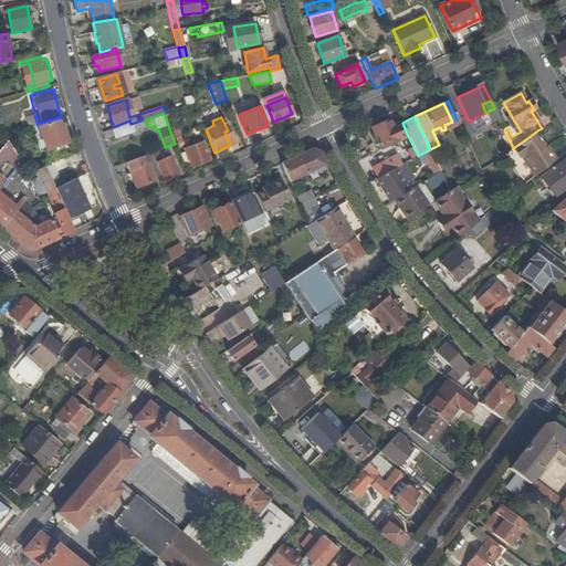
[(130,124),(114,129),(116,138),(135,132),(135,130),(145,126),(143,119),(130,124)]
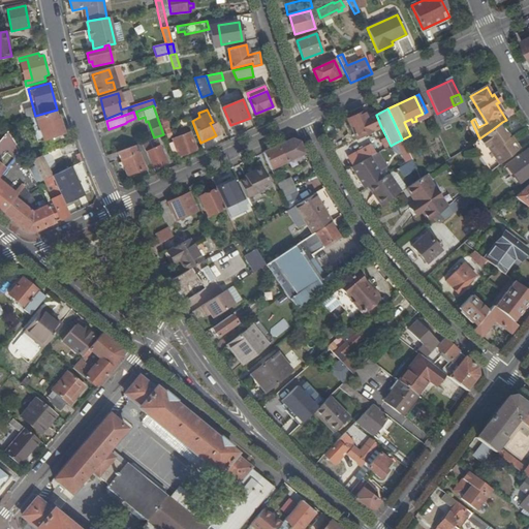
[(381,127),(376,115),(366,119),(363,112),(347,119),(355,136),(371,129),(372,131),(381,127)]
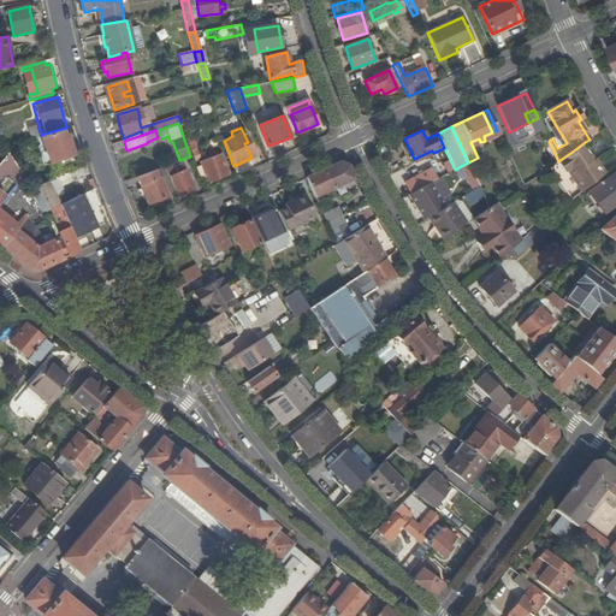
[(75,157),(69,136),(54,141),(58,152),(61,150),(64,160),(75,157)]
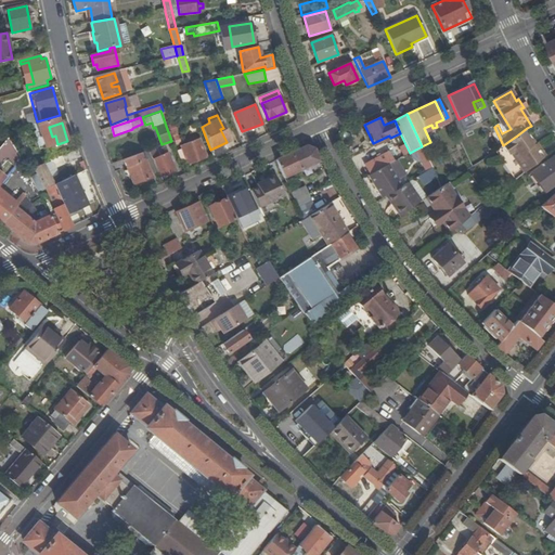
[(230,141),(223,128),(220,129),(227,142),(230,141)]
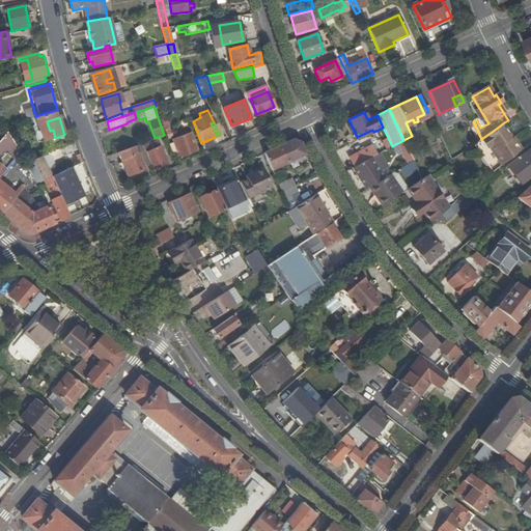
[(0,176),(14,161),(21,151),(8,132),(0,141),(0,176)]
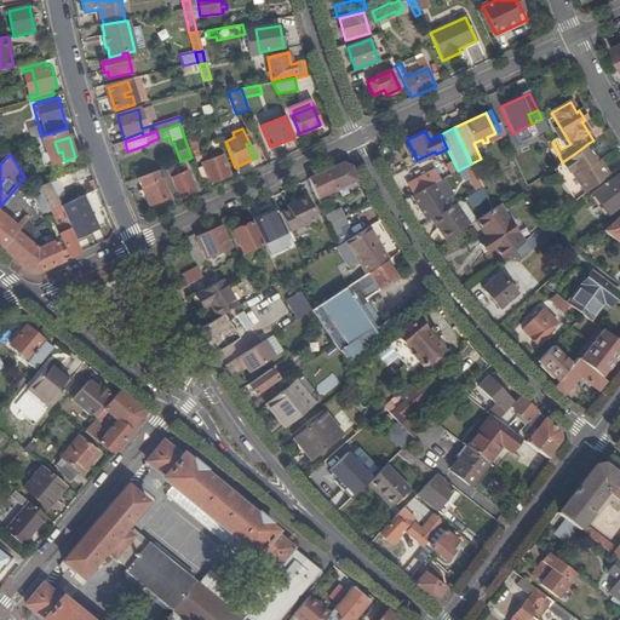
[(231,176),(223,155),(202,162),(211,183),(231,176)]
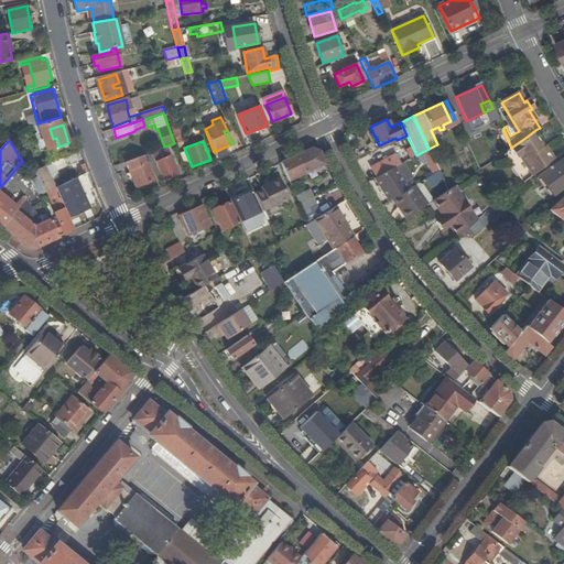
[(311,149),(281,163),(289,182),(325,164),(318,151),(311,149)]
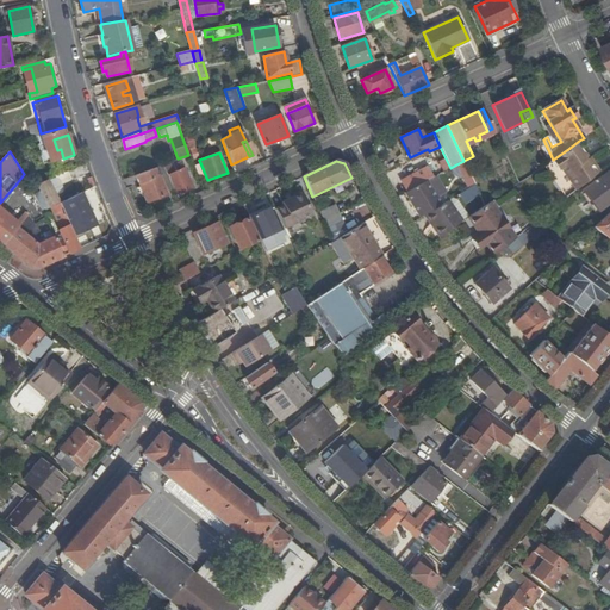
[(456,165),(468,188),(474,185),(464,161),(456,165)]
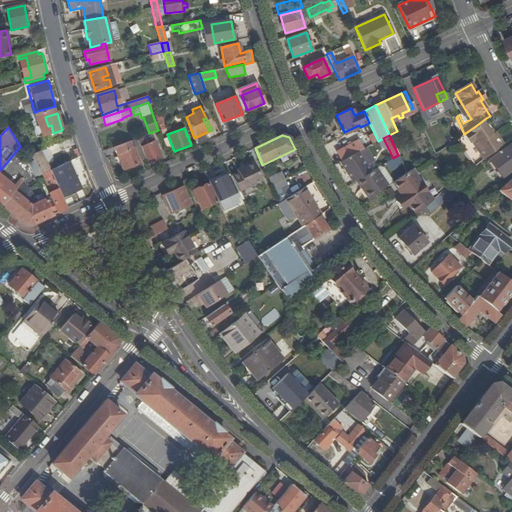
[(163,158),(153,137),(147,139),(149,144),(143,147),(151,164),(163,158)]
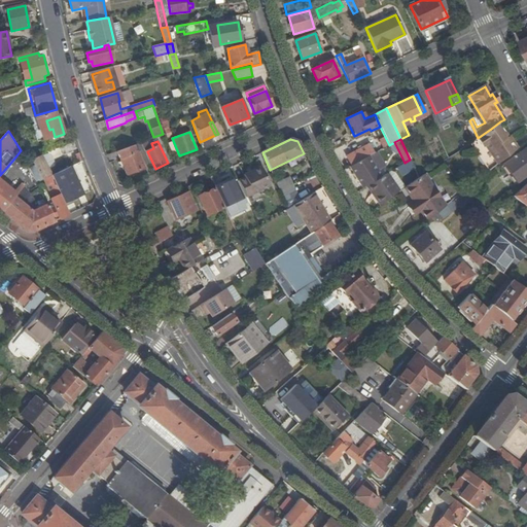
[(151,164),(142,142),(118,151),(127,174),(144,168),(144,167),(151,164)]
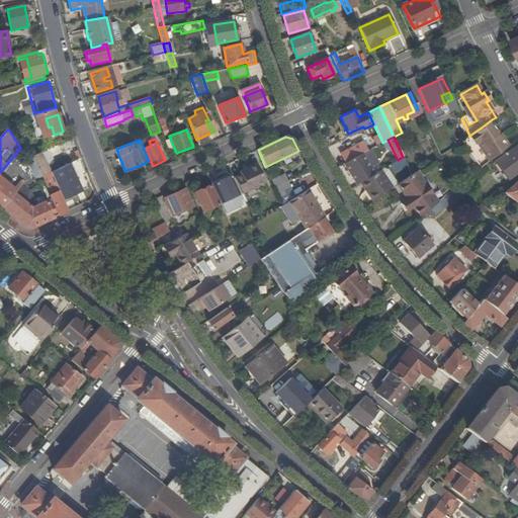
[(346,163),(362,154),(357,145),(341,154),(346,163)]
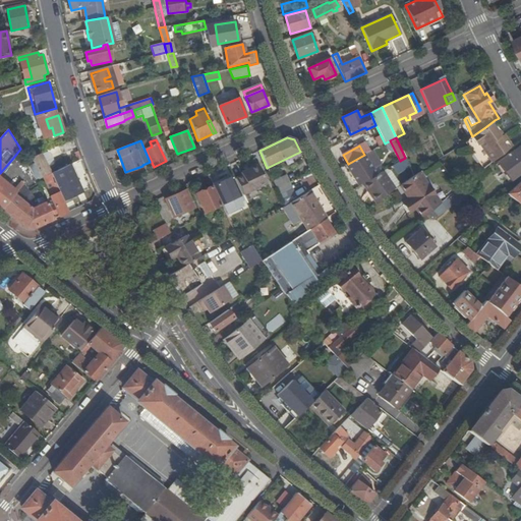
[(520,173),(520,148),(520,147),(498,163),(511,180),(520,173)]
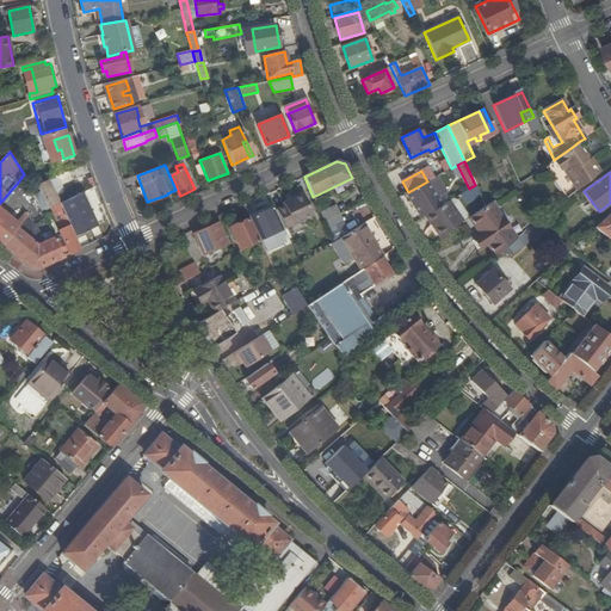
[(24,174),(16,185),(19,191),(30,186),(24,174)]
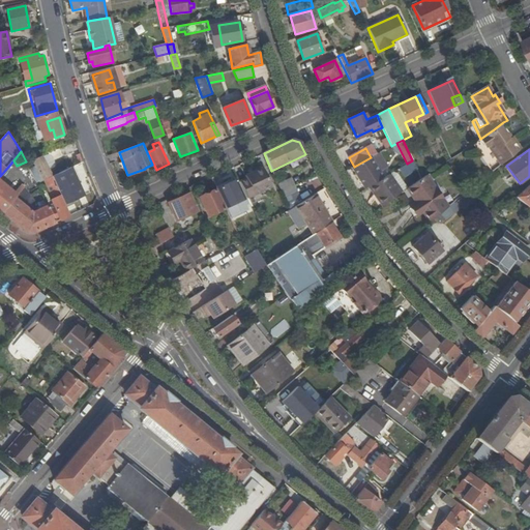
[(49,154),(42,157),(49,171),(56,168),(57,165),(53,156),(49,154)]
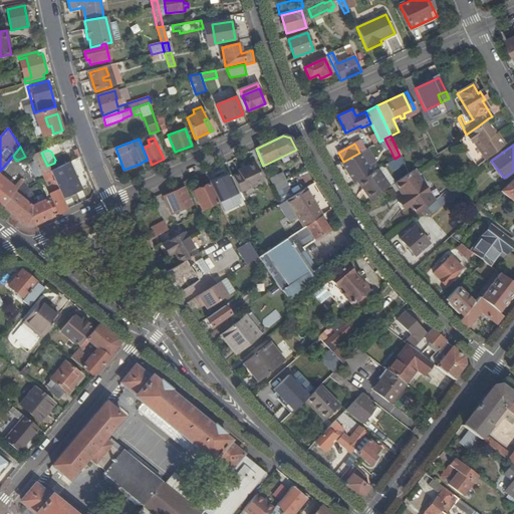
[(35,163),(42,176),(43,175),(50,172),(47,166),(41,153),(33,157),(34,161),(32,162),(33,164),(35,163)]
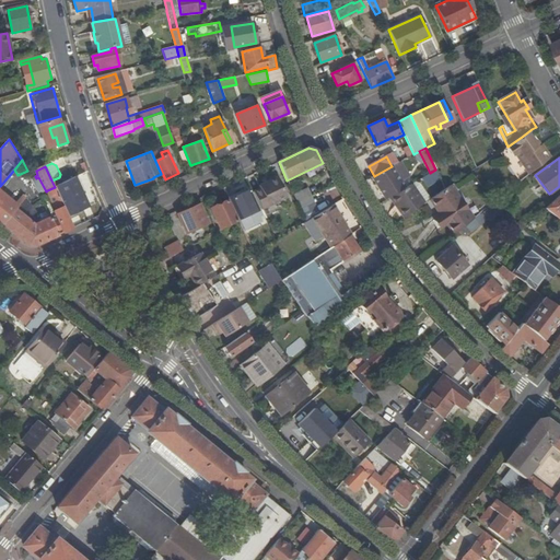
[(374,176),(372,177),(385,198),(404,186),(400,182),(405,179),(399,170),(395,172),(392,166),(374,176)]
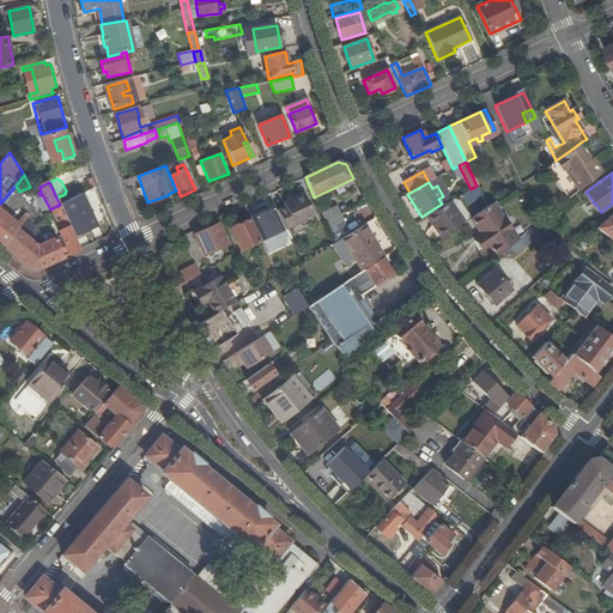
[(465,202),(481,196),(479,187),(461,193),(465,202)]
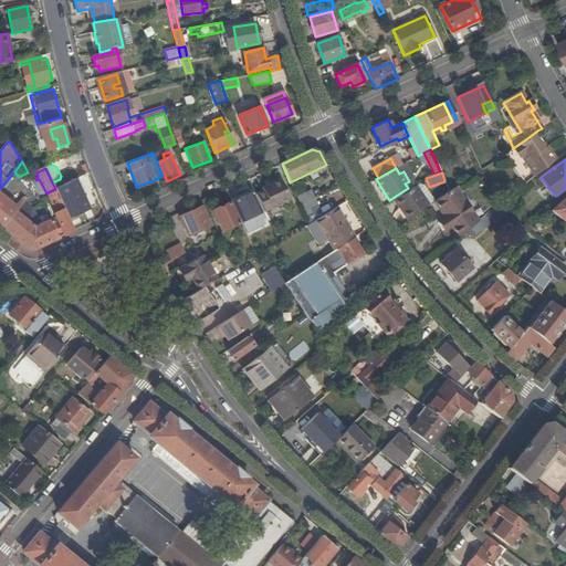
[(80,189),(93,182),(90,174),(75,180),(80,189)]
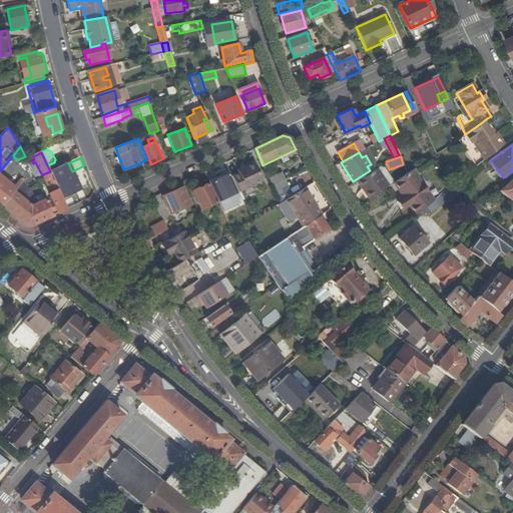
[(33,170),(37,177),(42,175),(35,162),(33,163),(30,164),(33,170)]
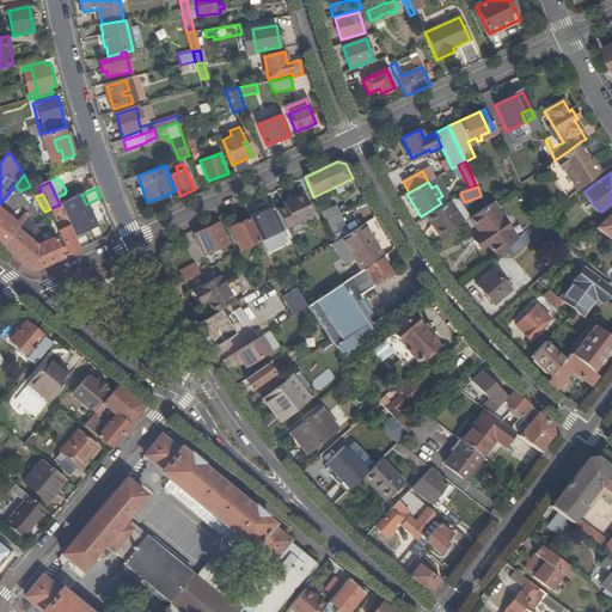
[(276,210),(289,237),(303,231),(299,222),(314,216),(304,194),(292,199),(294,202),(276,210)]
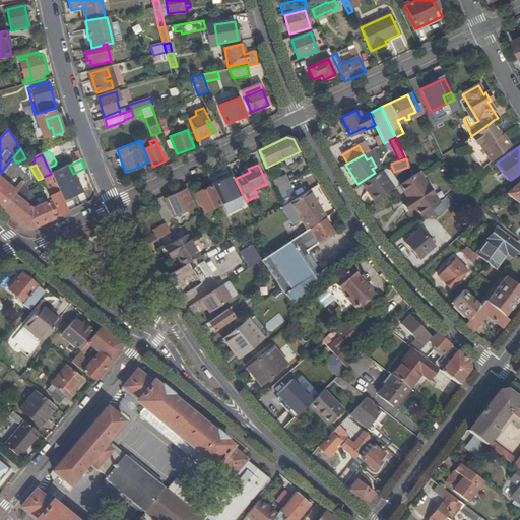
[(393,189),(396,187),(385,170),(382,171),(393,189)]
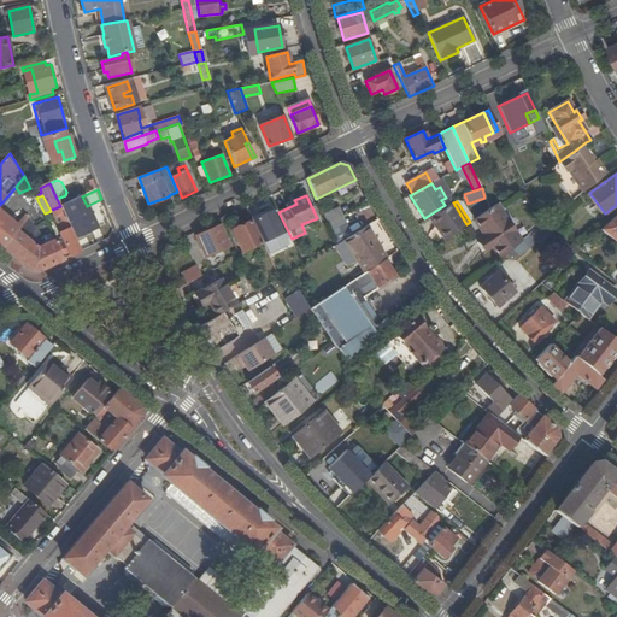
[(445,240),(451,235),(466,224),(453,203),(434,216),(441,228),(439,230),(445,240)]
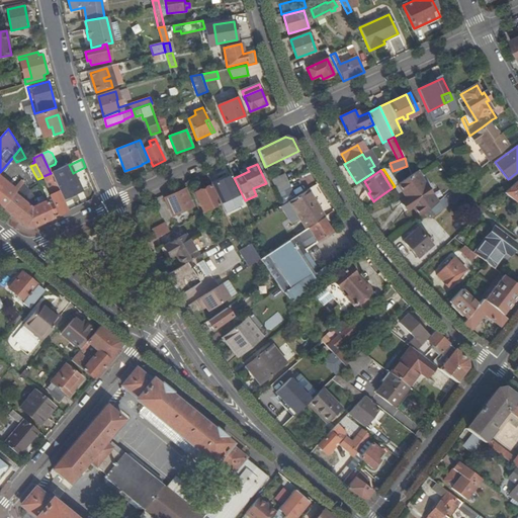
[(414,207),(420,217),(438,202),(417,171),(412,175),(398,184),(407,197),(400,201),(407,211),(414,207)]
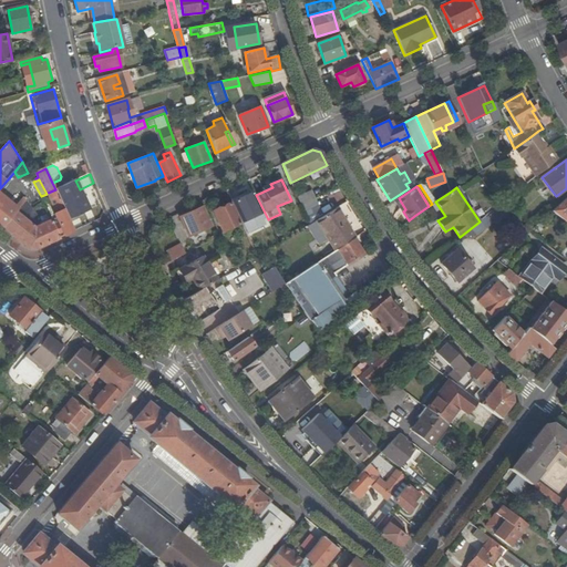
[(59,222),(53,225),(60,238),(75,232),(70,218),(65,209),(62,203),(57,189),(55,189),(48,193),(57,212),(54,212),(59,222)]
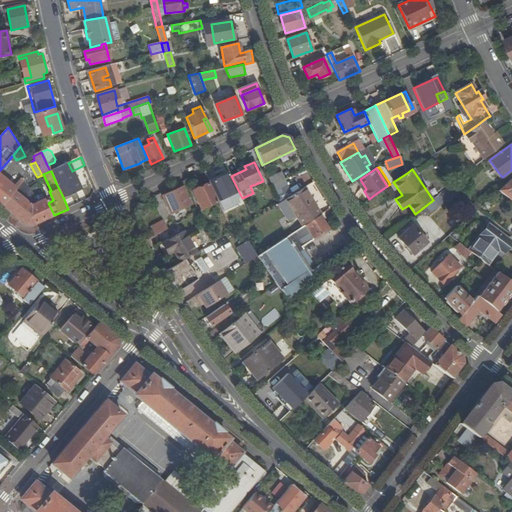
[(268,178),(279,203),(286,199),(292,196),(280,173),(268,178)]
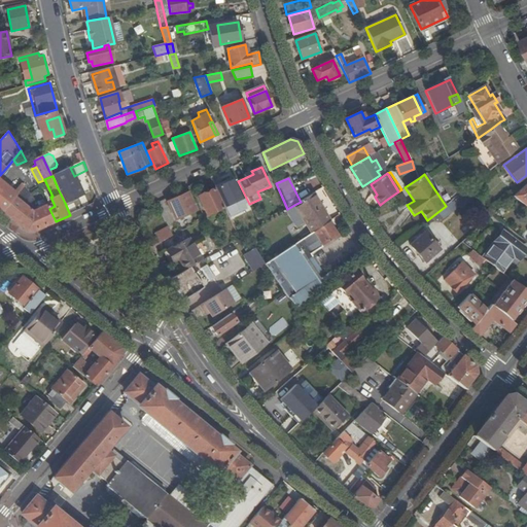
[(235,179),(226,183),(224,184),(217,187),(225,206),(243,198),(235,179)]
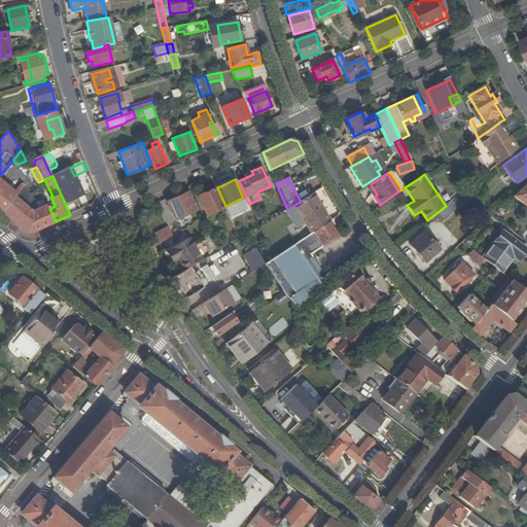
[(0,208),(3,211),(14,198),(18,195),(0,180),(0,208)]
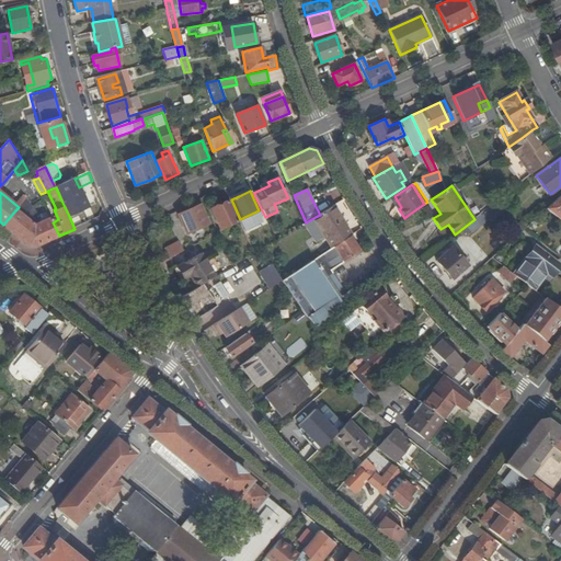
[(65,207),(69,216),(80,212),(81,214),(86,212),(84,209),(94,205),(89,192),(76,198),(73,195),(61,201),(65,207)]
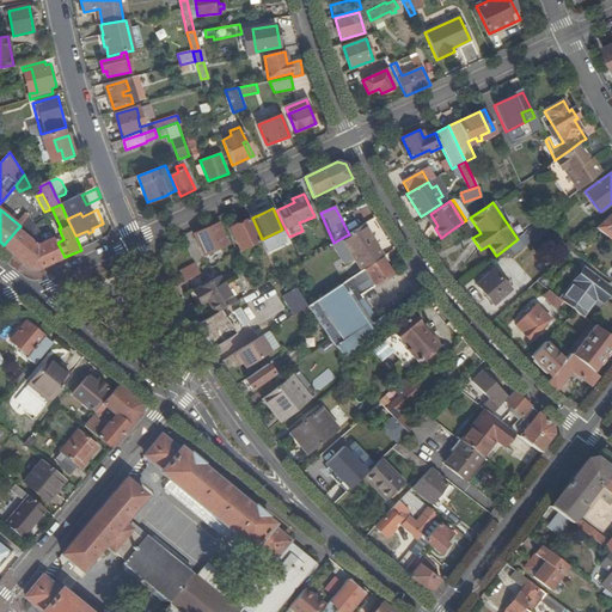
[(611,213),(595,228),(611,242),(611,213)]
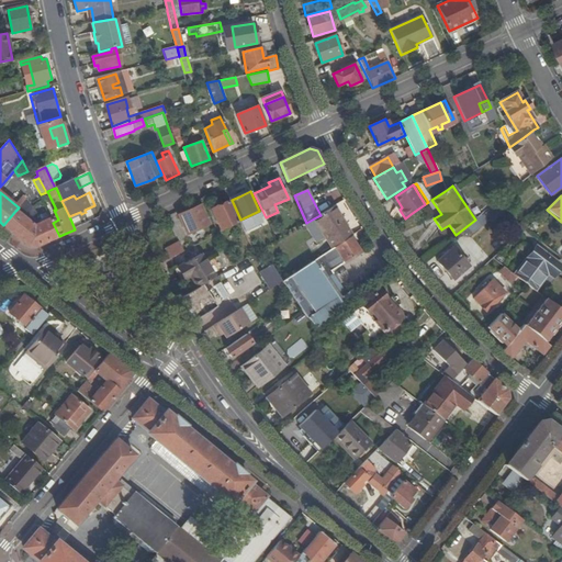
[(392,198),(400,210),(402,208),(395,197),(392,198)]
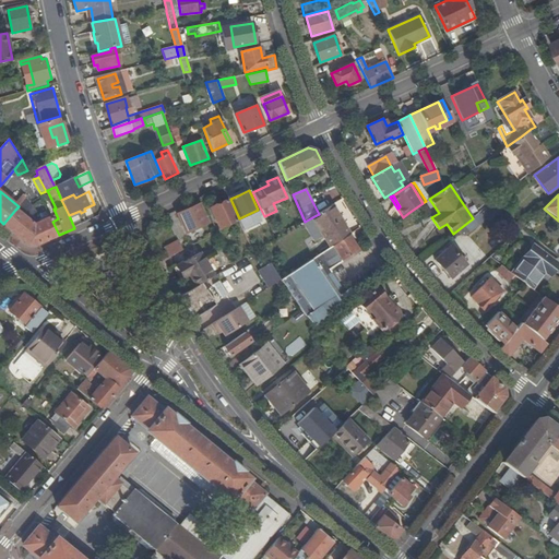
[(236,221),(227,201),(211,207),(221,228),(236,221)]
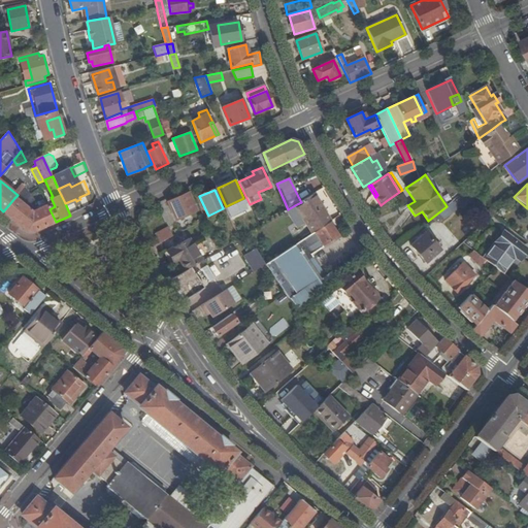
[(196,211),(189,194),(168,202),(176,220),(196,211)]
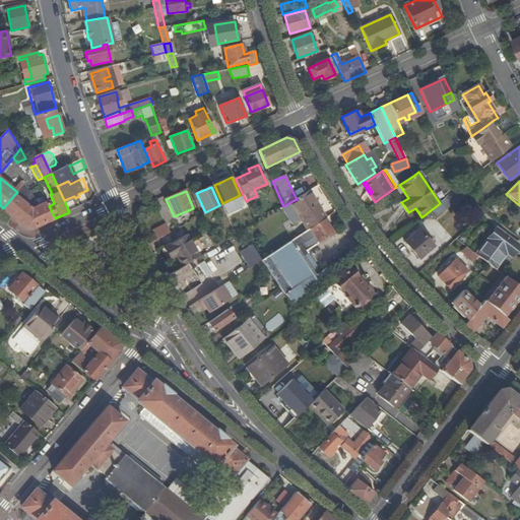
[(290,202),(308,230),(324,218),(308,192),(297,199),(290,202)]
